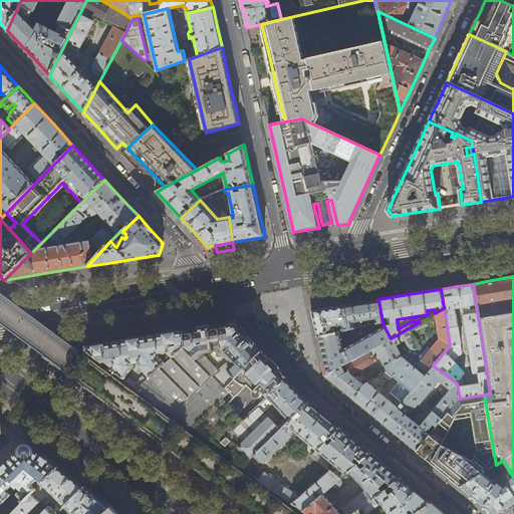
[(0,323),(15,335),(43,356),(44,356),(43,355),(43,354),(60,351),(66,350),(77,348),(0,290),(0,323)]
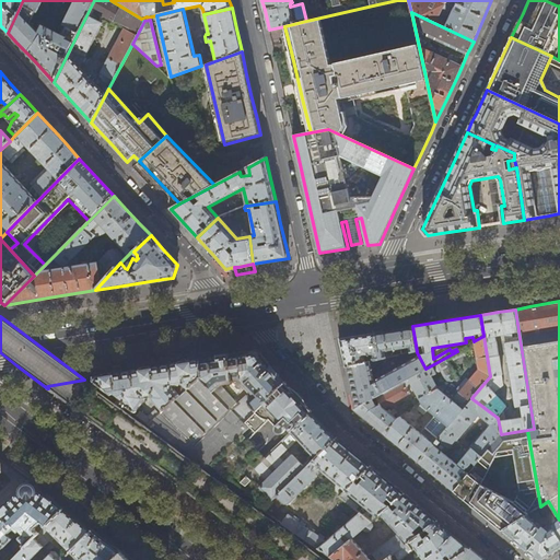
[(395,329),(375,333),(381,359),(393,357),(392,350),(406,348),(407,353),(417,351),(412,326),(395,329)]
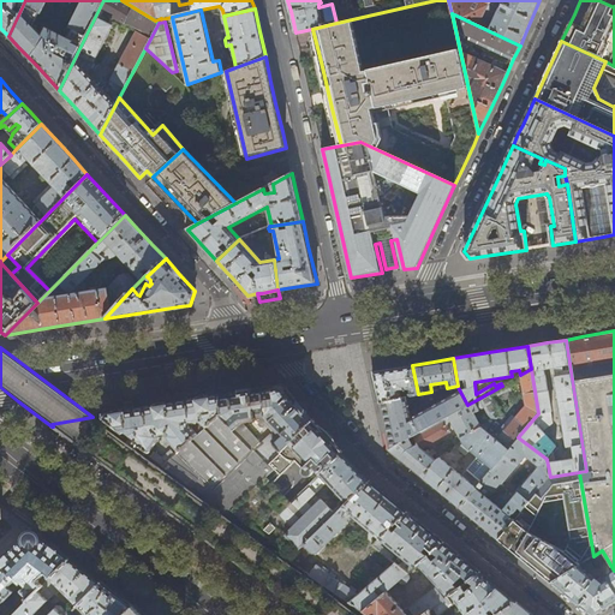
[(380,402),(418,394),(412,365),(393,368),(372,371),(376,387),(380,402)]
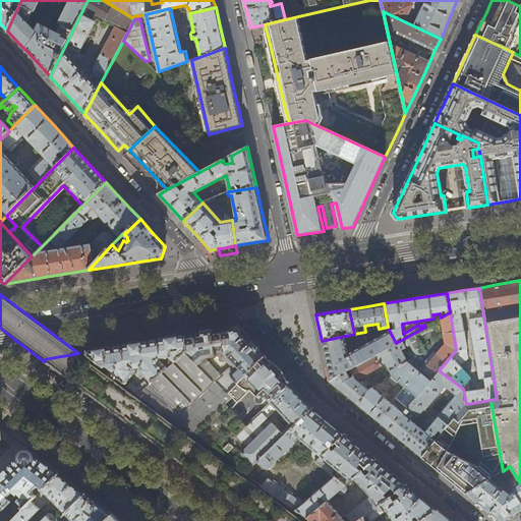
[(456,350),(450,312),(441,317),(446,349),(437,359),(433,356),(425,367),(427,369),(422,375),(430,382),(439,370),(456,350)]
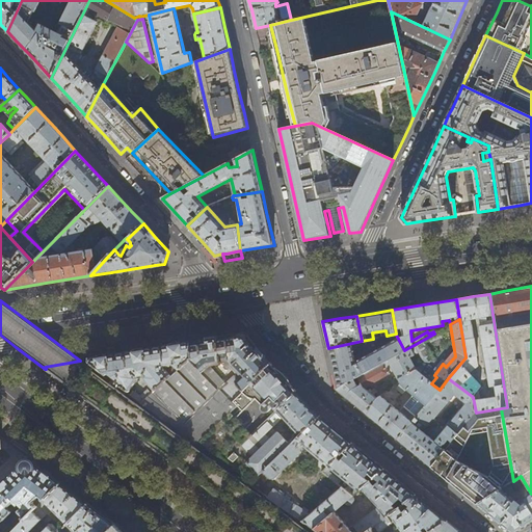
[(445,327),(434,334),(425,339),(429,350),(445,341),(442,334),(447,330),(445,327)]
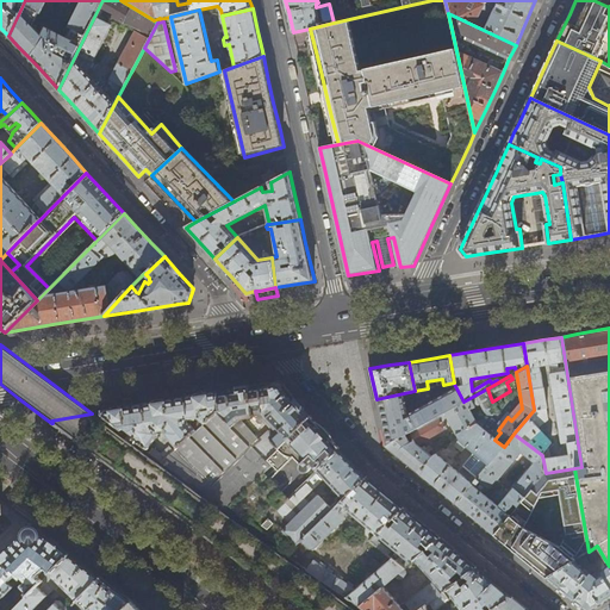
[(284,387),(280,383),(261,386),(234,391),(218,393),(222,410),(219,412),(224,417),(219,422),(228,430),(232,427),(254,450),(210,492),(225,509),(244,492),(271,466),(285,450),(316,422),(302,406),(284,387)]
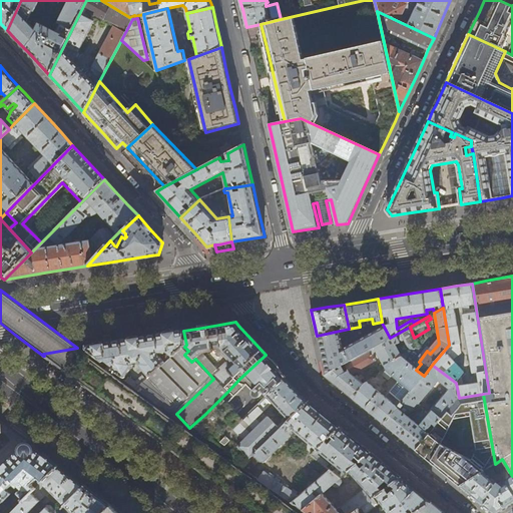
[(382,322),(373,324),(360,327),(349,329),(317,336),(320,350),(325,372),(325,374),(390,338),(382,323),(382,322)]
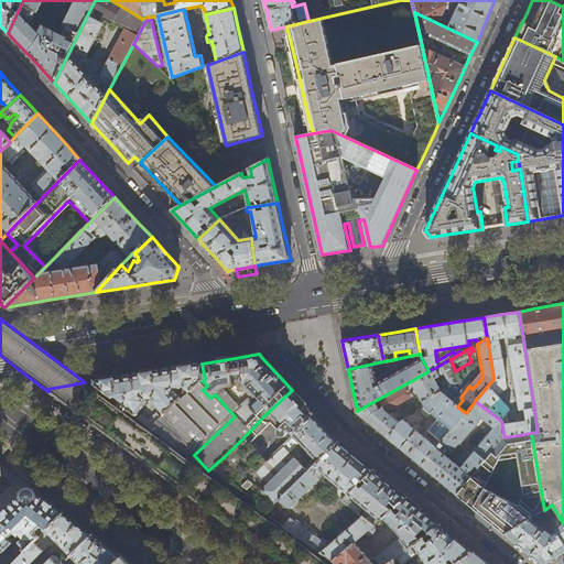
[(69,366),(72,365),(75,365),(78,364),(79,362),(79,359),(79,357),(77,358),(73,359),(69,360),(68,360),(67,361),(67,364),(67,366),(69,366)]
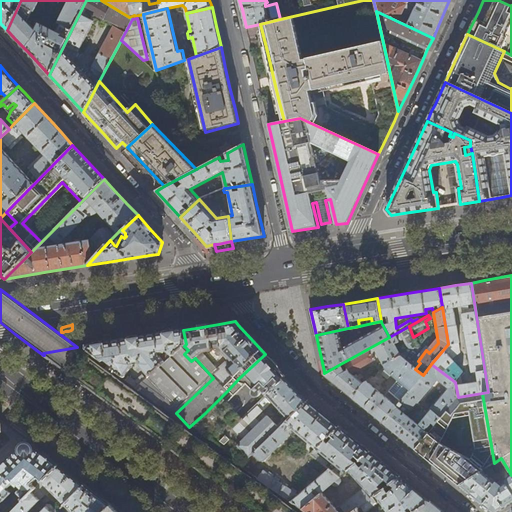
[(400,355),(394,344),(402,340),(408,351),(416,344),(412,337),(413,337),(409,326),(389,337),(324,373),(325,375),(339,386),(352,398),(365,381),(364,381),(362,383),(357,379),(359,377),(355,374),(353,376),(351,374),(374,360),(371,355),(373,351),(375,351),(382,364),(382,365),(400,355)]
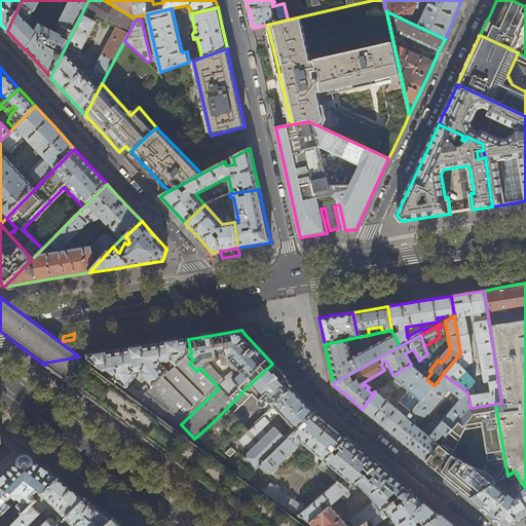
[(191,353),(188,339),(159,343),(116,350),(89,355),(89,358),(88,360),(126,387),(137,374),(137,372),(142,371),(143,373),(153,385),(189,355),(191,353)]
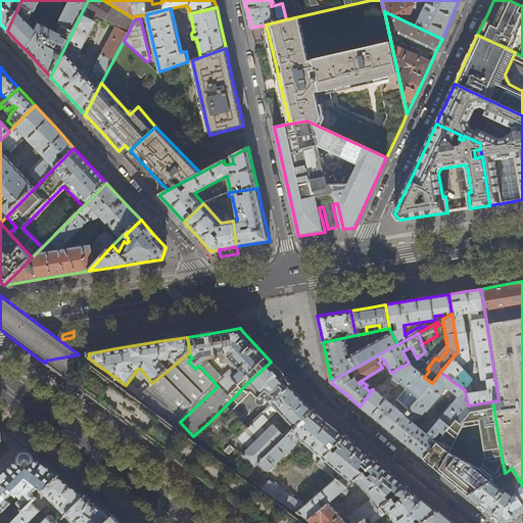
[(424,361),(427,357),(425,351),(417,359),(418,360),(424,361)]
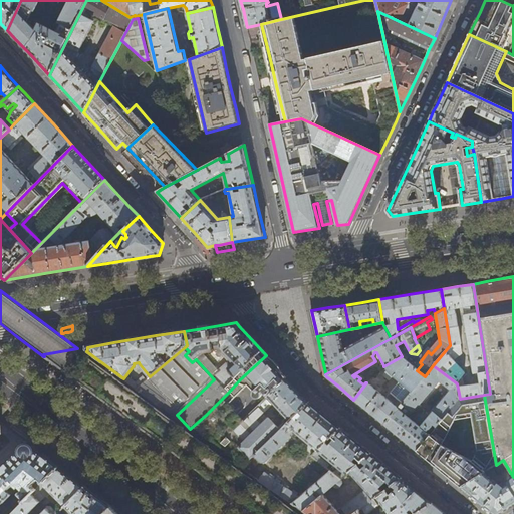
[(297,513),(267,491),(159,410),(134,392),(83,354),(84,353),(77,348),(66,350),(60,351),(43,354),(43,355),(44,356),(43,356),(47,359),(49,360),(63,370),(86,388),(105,402),(131,421),(154,438),(178,456),(202,474),(214,482),(214,483),(217,485),(230,494),(251,510),(256,513),(297,513)]
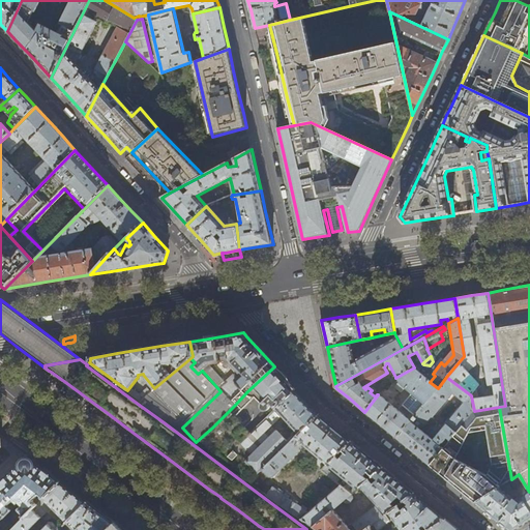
[(284,401),(294,390),(291,384),(277,370),(274,366),(247,391),(235,405),(212,428),(235,450),(249,436),(233,419),(255,398),(261,404),(260,406),(260,407),(261,409),(262,410),(263,410),(265,410),(266,409),(269,407),(274,412),(274,411),(276,409),(285,402),(284,401)]
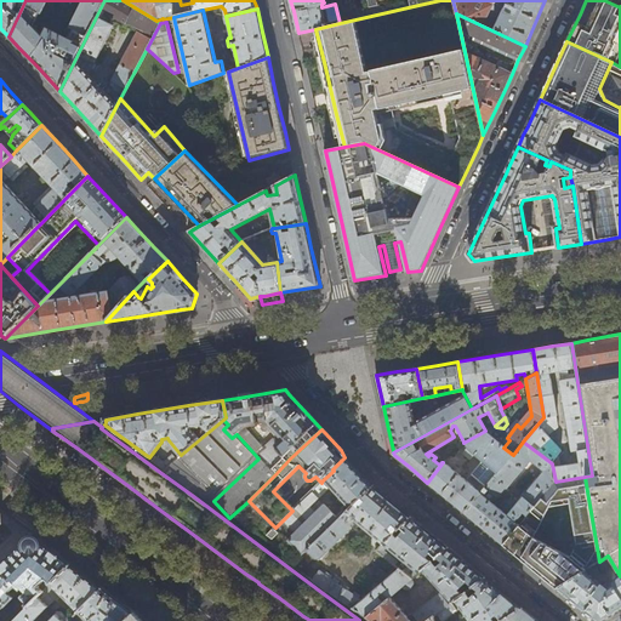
[(465,513),(510,457),(490,443),(485,431),(463,443),(467,449),(463,453),(463,455),(468,460),(471,460),(474,456),(482,461),(471,474),(478,480),(473,486),(468,483),(471,482),(468,479),(466,480),(460,476),(461,473),(460,471),(454,466),(451,466),(450,467),(446,465),(449,462),(446,460),(444,462),(443,462),(427,483),(443,495),(465,513)]
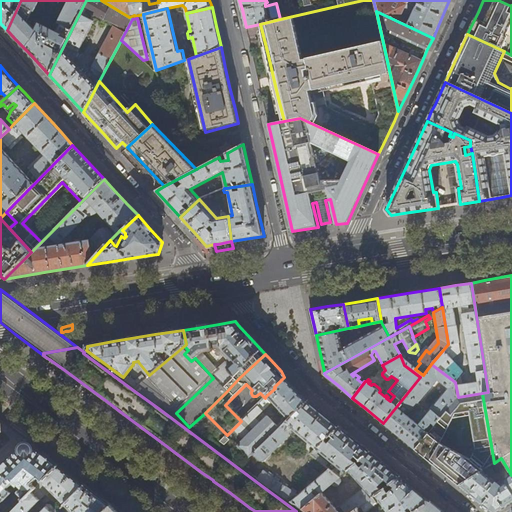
[(281,368),(277,363),(275,361),(269,356),(268,357),(281,371),(282,370),(281,368)]
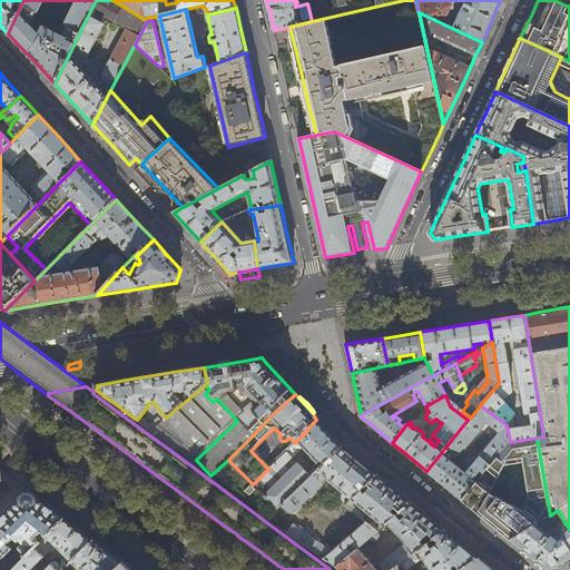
[(480,405),(471,418),(468,420),(426,471),(432,475),(451,491),(462,500),(510,442),(507,425),(480,405)]
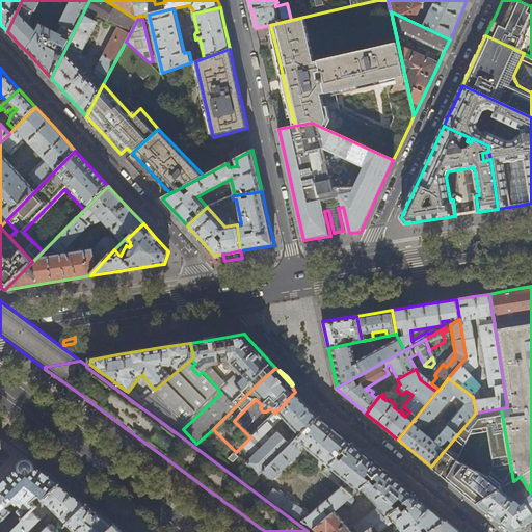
[(148,397),(152,393),(148,390),(140,397),(133,393),(130,396),(140,403),(148,397)]
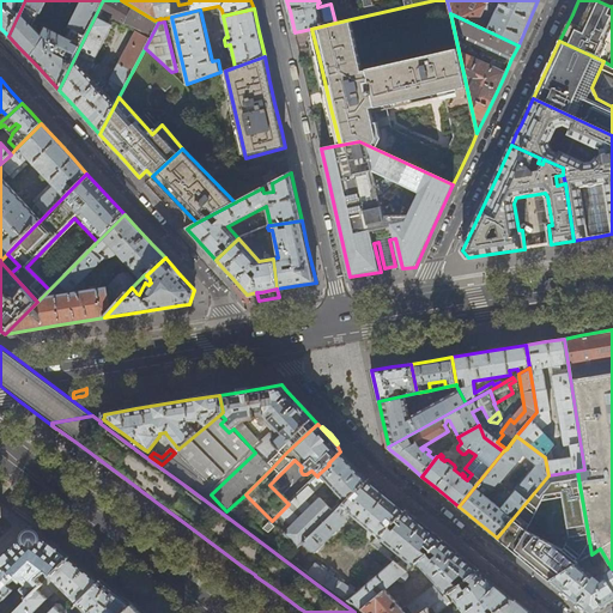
[(350,465),(340,451),(328,463),(329,465),(320,473),(343,497),(339,501),(340,502),(332,510),(321,498),(319,501),(314,493),(325,484),(317,475),(317,477),(289,504),(272,521),(298,547),(363,480),(350,465)]
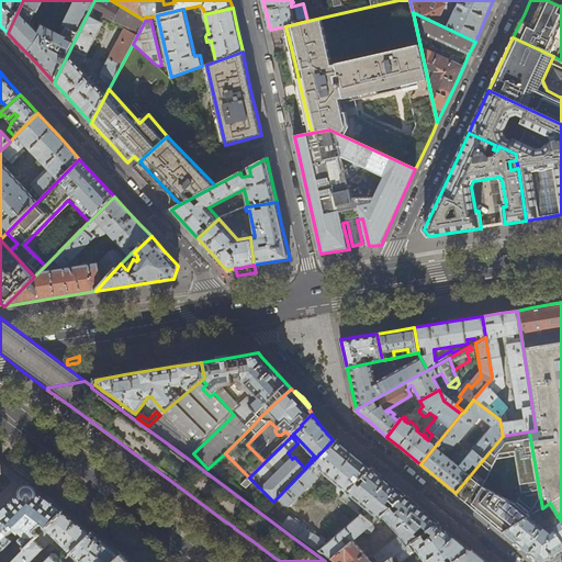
[(181,438),(156,419),(148,426),(175,446),(181,438)]
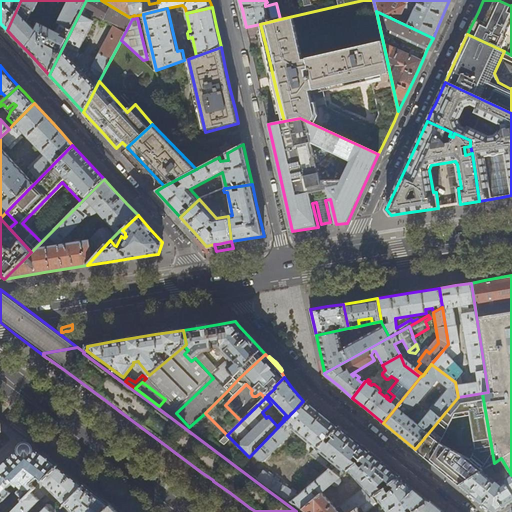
[(482,393),(458,397),(415,449),(433,464),(458,485),(482,470),(494,463),(482,393)]
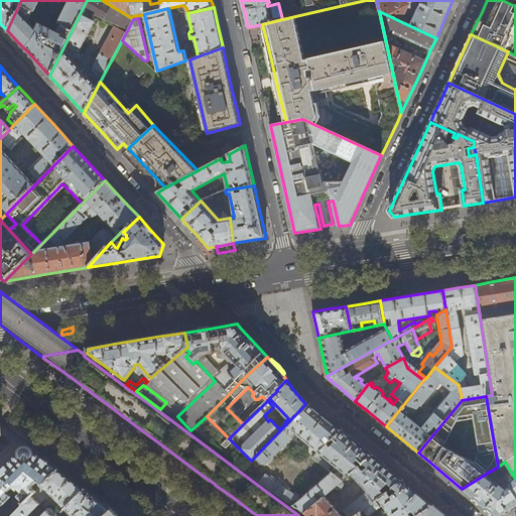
[(333,427),(305,404),(251,461),(244,469),(252,472),(261,464),(262,465),(266,465),(291,439),(291,436),(295,432),(318,453),(338,431),(333,427)]
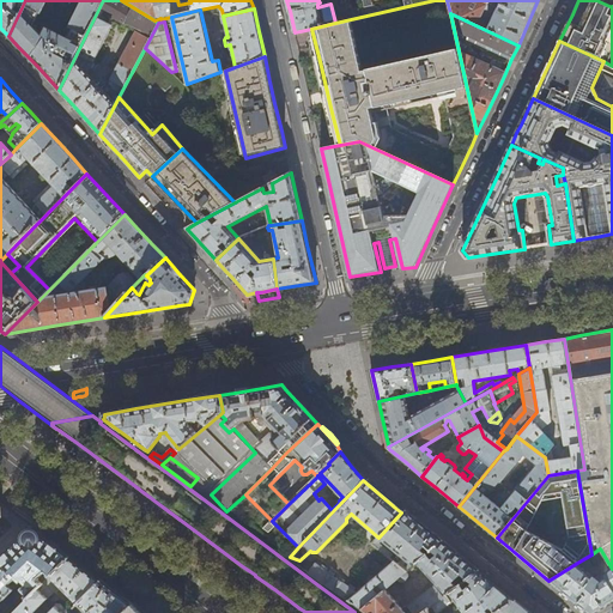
[(410,520),(401,513),(378,538),(405,558),(396,564),(406,571),(417,563),(439,542),(410,520)]
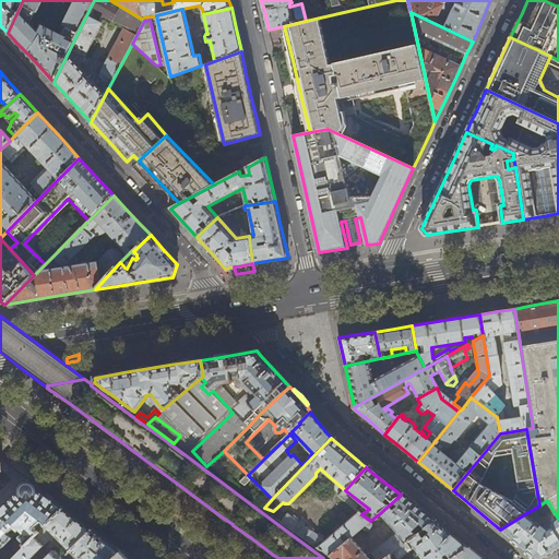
[(34,528),(43,521),(47,525),(63,508),(47,495),(30,482),(10,501),(0,510),(0,537),(7,544),(12,538),(12,537),(9,534),(16,526),(23,533),(20,537),(20,538),(26,545),(38,533),(34,528)]
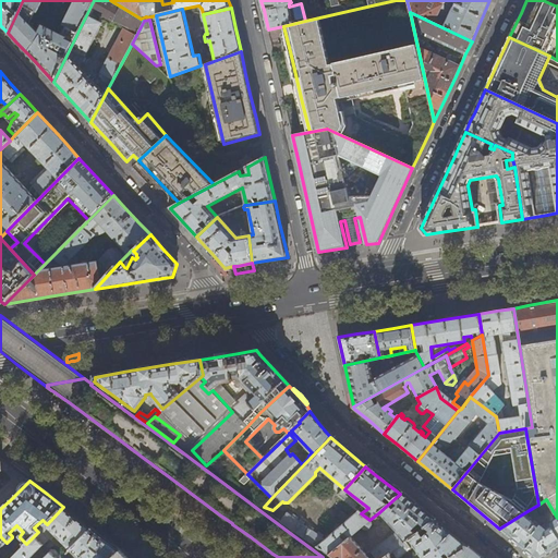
[(413,506),(400,494),(379,512),(407,541),(432,521),(413,506)]
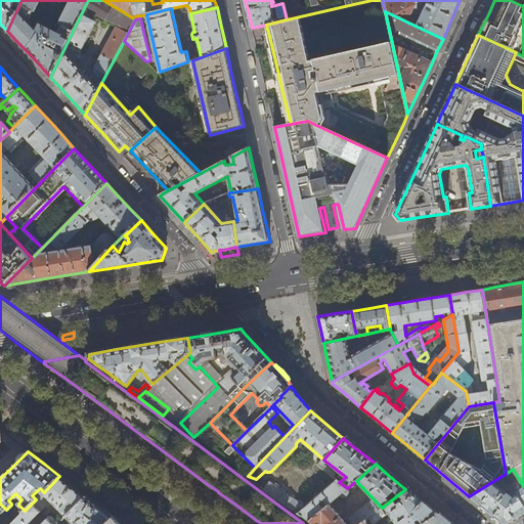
[(57,523),(58,523),(51,516),(48,517),(47,518),(47,517),(39,523),(27,523),(51,500),(67,516),(87,495),(72,484),(59,476),(44,492),(36,499),(25,511),(19,516),(16,520),(11,523),(57,523)]
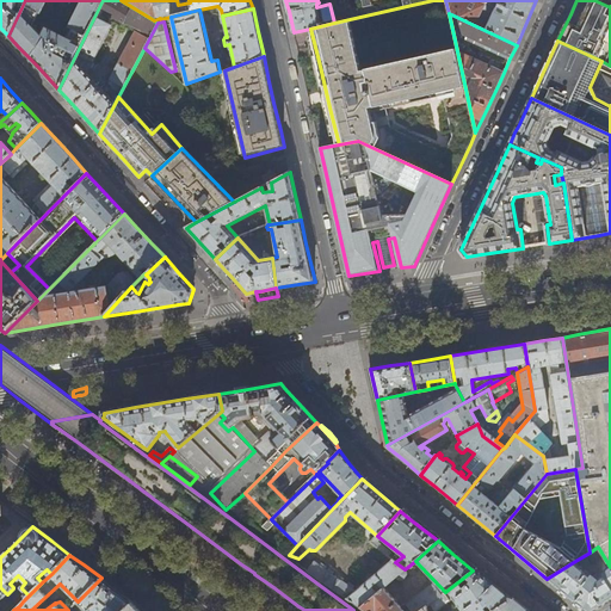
[(383,587),(405,569),(395,562),(393,560),(356,591),(314,562),(307,572),(359,609),(360,608),(383,587)]
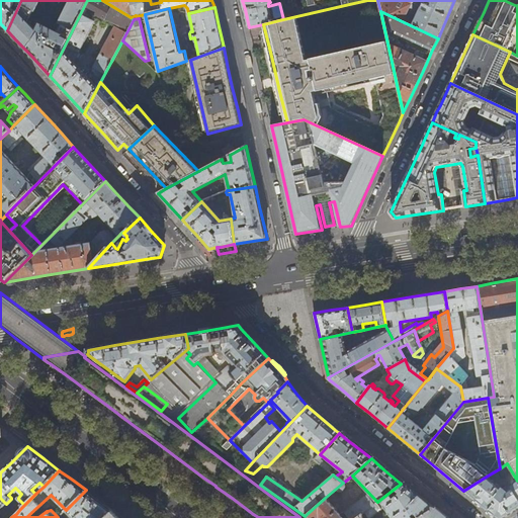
[(505,490),(488,476),(463,491),(479,504),(491,513),(498,517),(502,517),(517,508),(517,481),(505,490)]
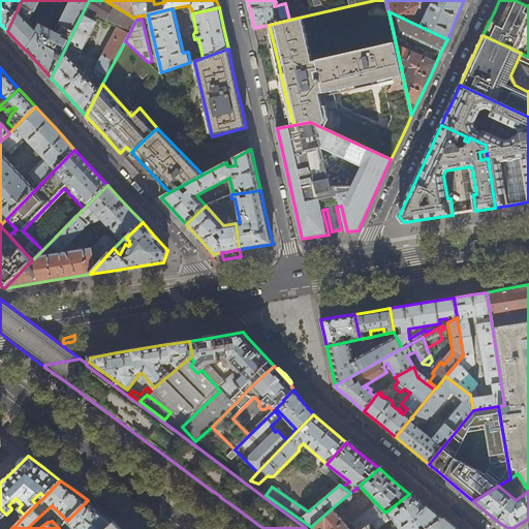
[(421,503),(409,494),(385,512),(382,515),(372,523),(376,528),(377,528),(393,518),(400,528),(426,528),(441,519),(421,503)]
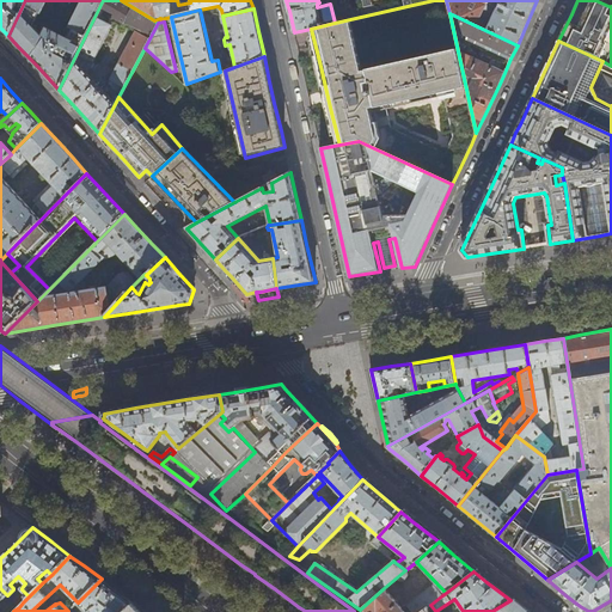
[(122,611),(132,603),(102,579),(78,603),(86,611),(122,611)]
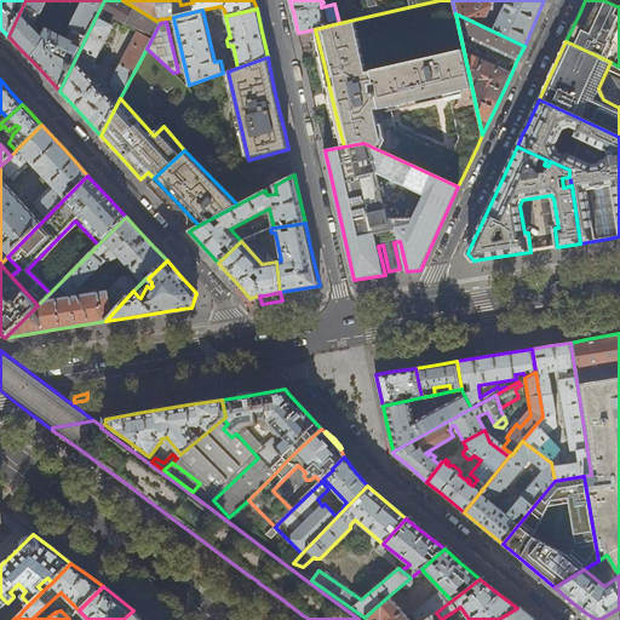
[(436,613),(448,603),(440,593),(408,618),(389,596),(366,616),(369,619),(380,619),(382,619),(380,619),(425,619),(432,615),(436,613)]
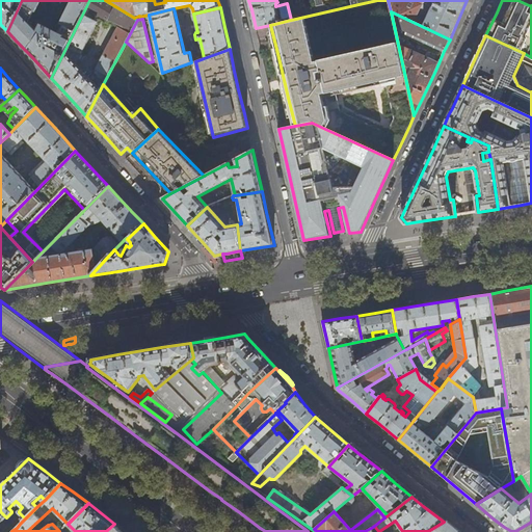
[(456,531),(452,528),(444,522),(428,531),(456,531)]
